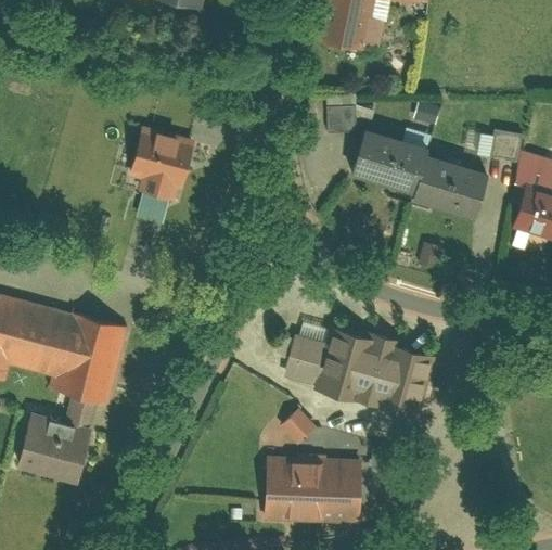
[(155,0),(203,12),(206,0),(155,0)]
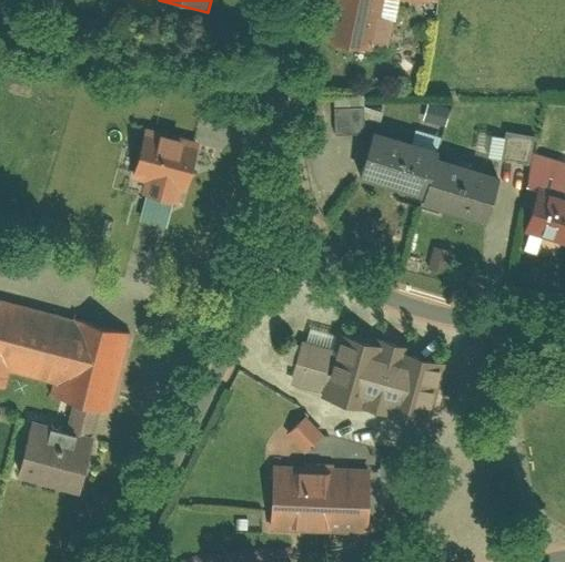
[(334,0),(325,44),(376,54),(387,0),(334,0)]
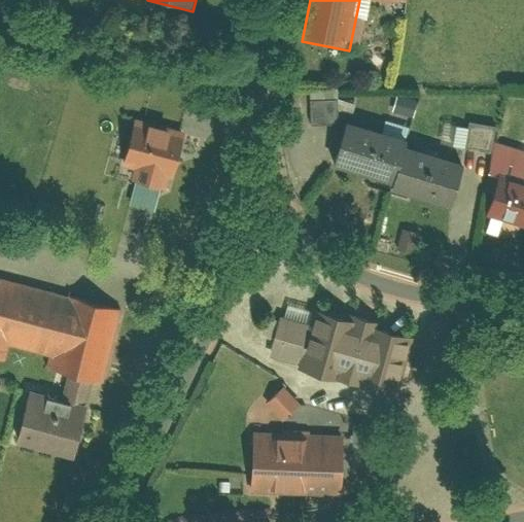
[(354,100),(312,99),(312,118),(354,119),(354,100)]
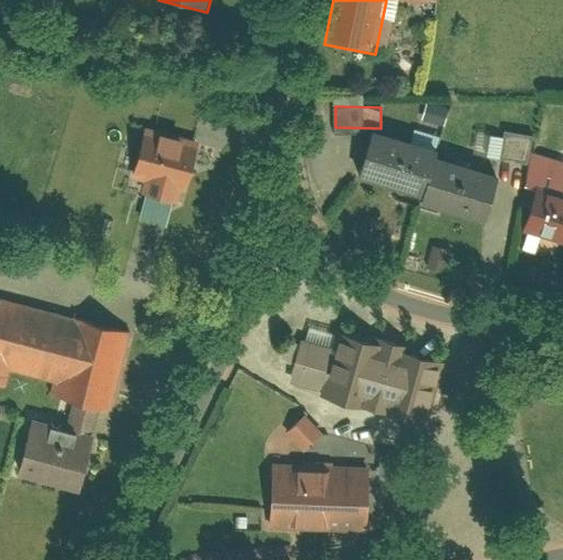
[(447,130),(450,109),(427,106),(424,126),(447,130)]
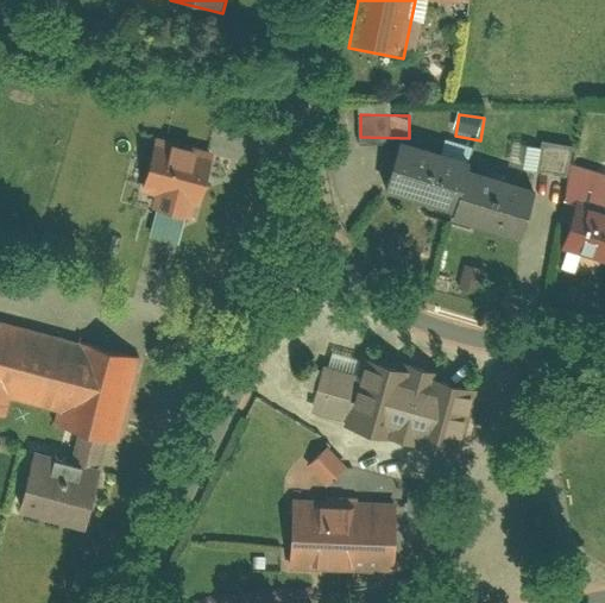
[(202,144),(145,127),(131,178),(188,195),(202,144)]
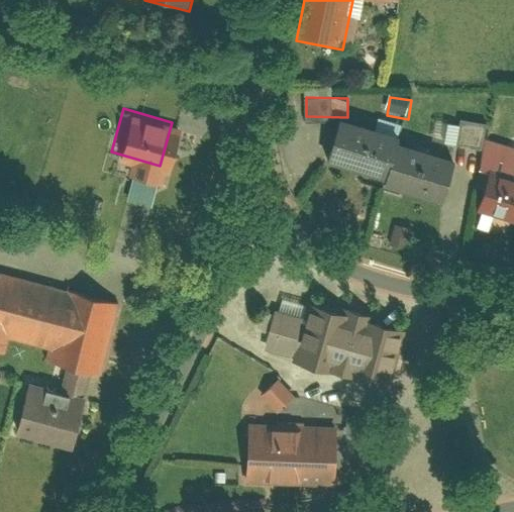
[(338,119),(325,166),(387,183),(398,145),(401,136),(338,119)]
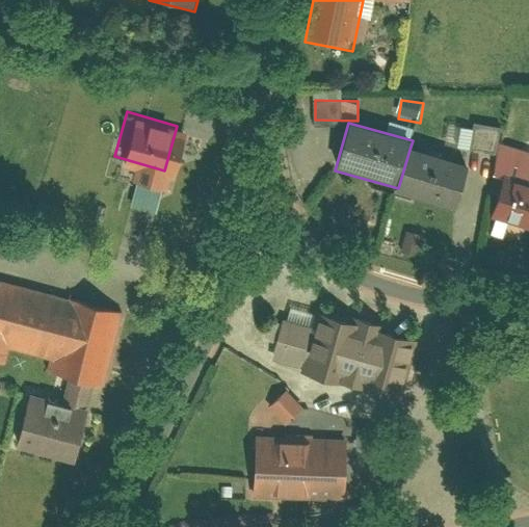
[(503,134),(461,128),(458,150),(499,157),(503,134)]
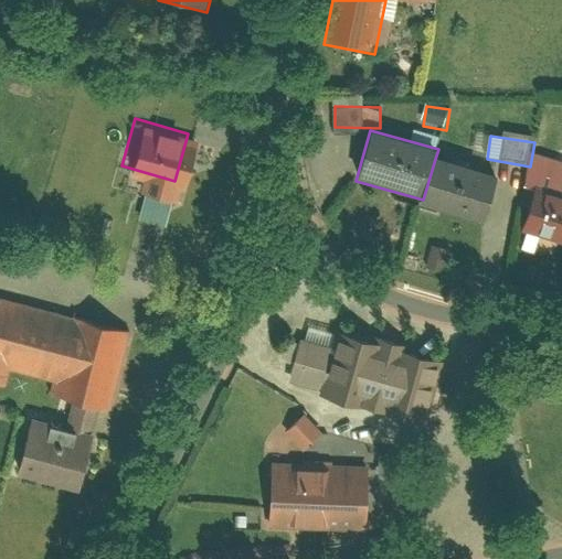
[(561,157),(552,180),(561,182),(561,157)]
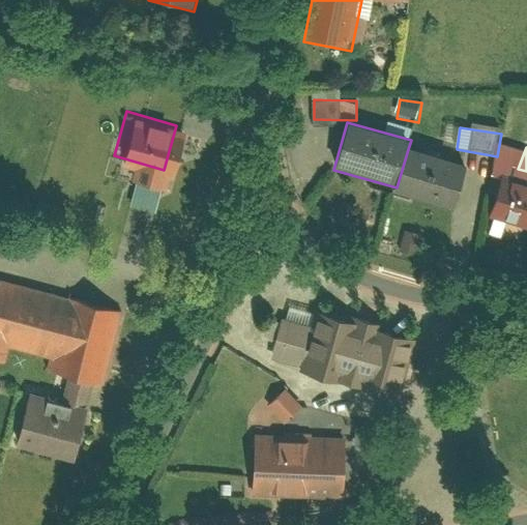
[(466,166),(408,149),(397,187),(396,194),(452,210),(466,166)]
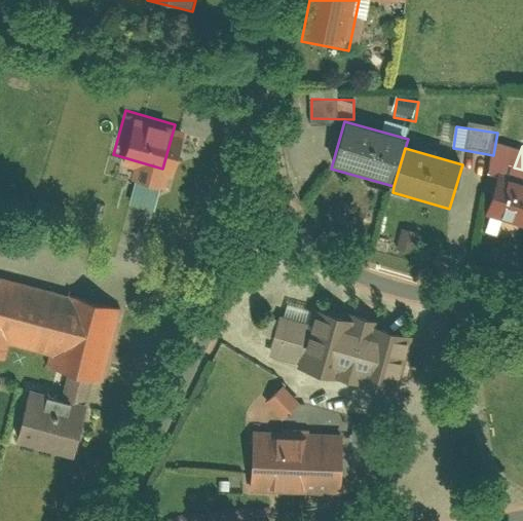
[(522,180),(497,174),(485,218),(522,227),(522,180)]
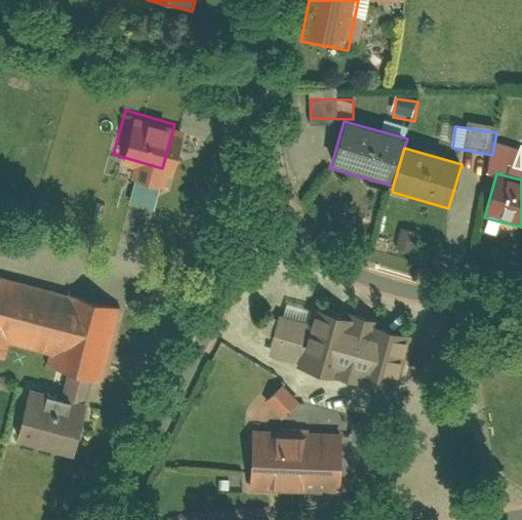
[(104,388),(124,310),(0,276),(0,361),(5,363),(10,347),(50,357),(46,372),(68,377),(92,385),(104,388)]
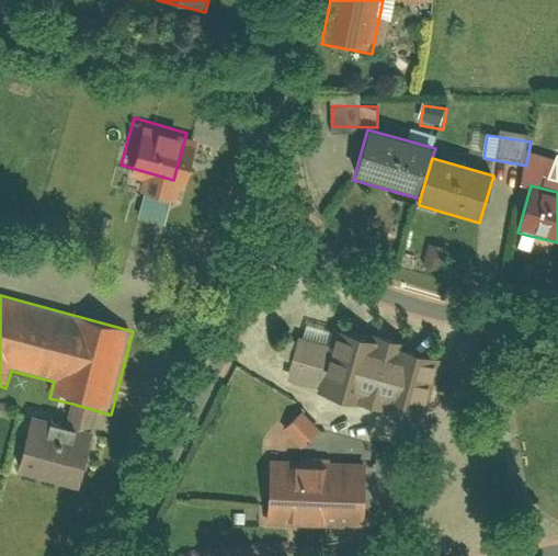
[(327,316),(306,390),(405,418),(425,343),(327,316)]
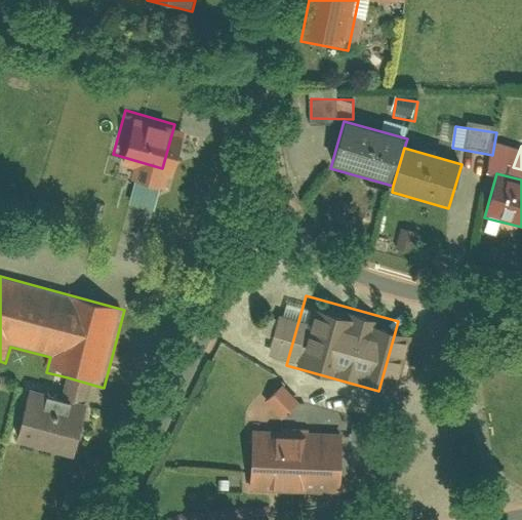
[(14,446),(72,462),(92,385),(68,377),(62,400),(29,392),(14,446)]
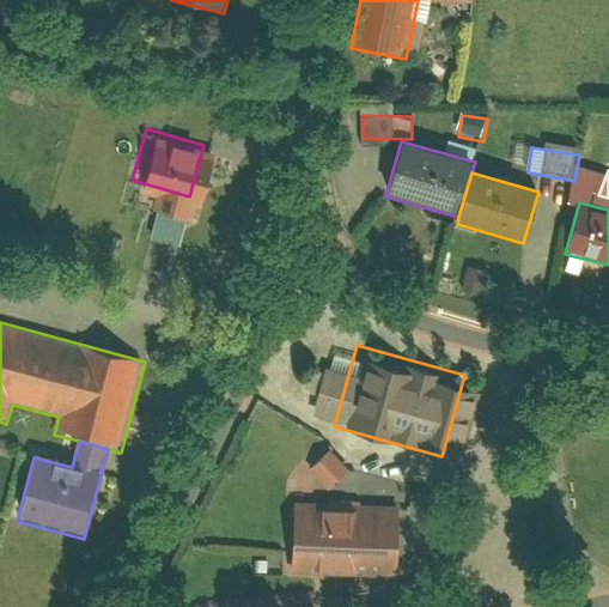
[(330,453),(310,473),(332,495),(351,474),(330,453)]
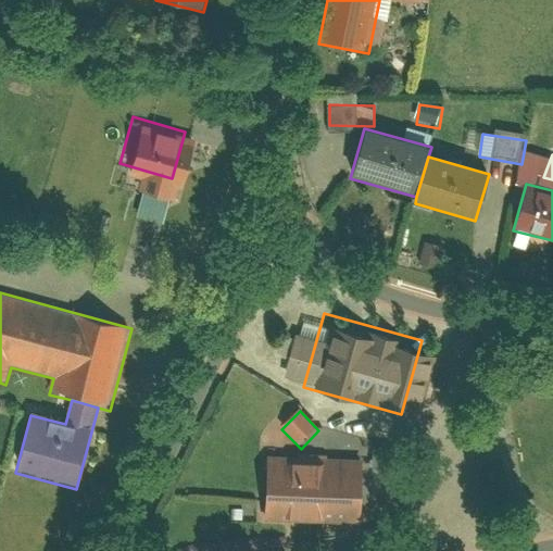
[(263,525),(360,529),(363,461),(266,455),(263,525)]
